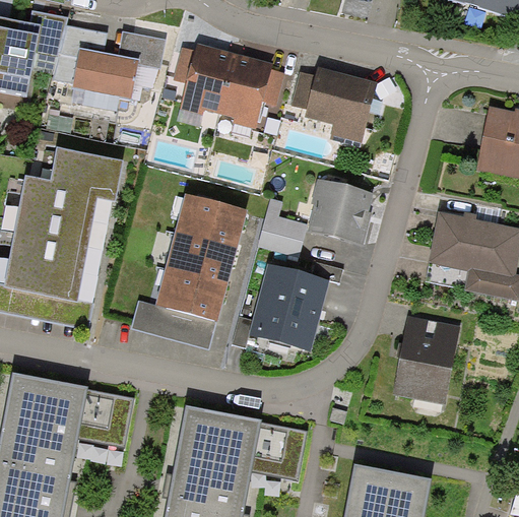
[(461,0),(516,16),(518,7),(518,0),(461,0)]
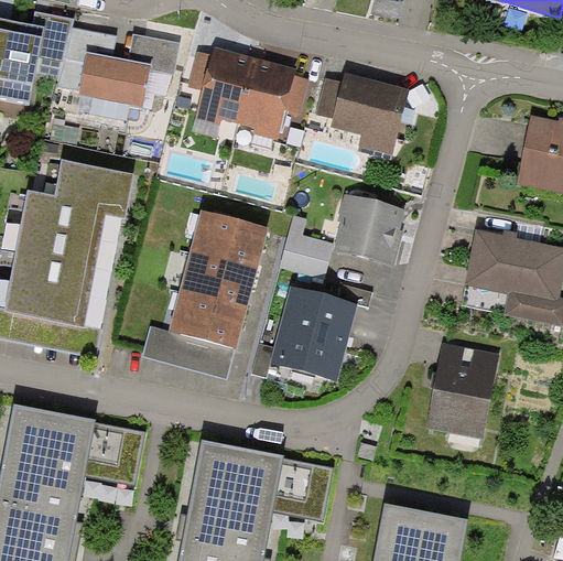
[(41,36),(34,69),(60,73),(71,27),(72,18),(34,10),(32,23),(0,15),(0,28),(10,31),(41,36)]
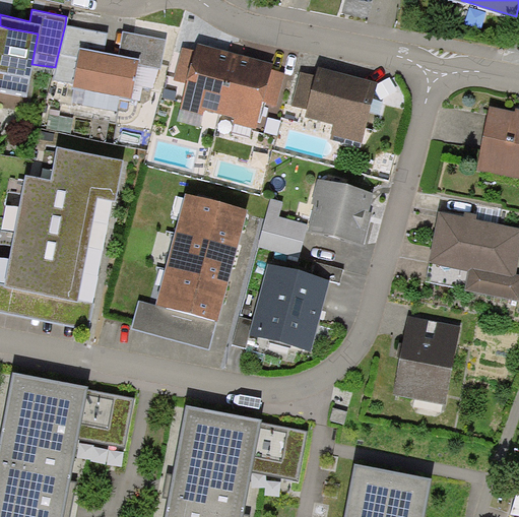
[(53,77),(74,79),(81,45),(103,49),(106,30),(65,24),(55,67),(53,77)]
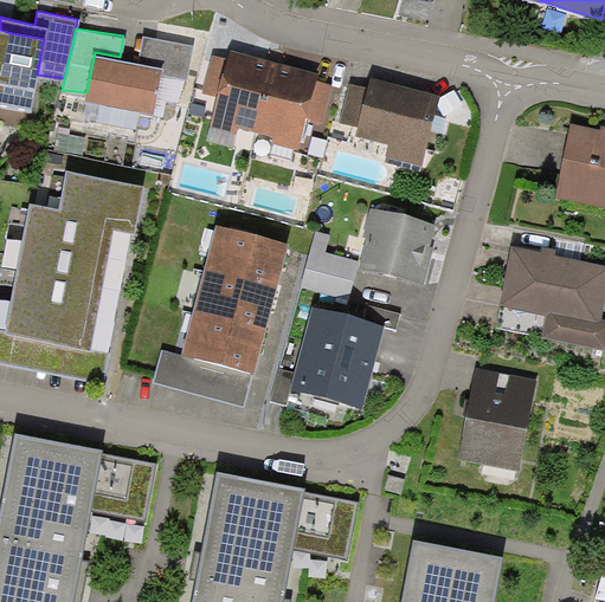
[(0,84),(11,33),(0,30),(0,84)]
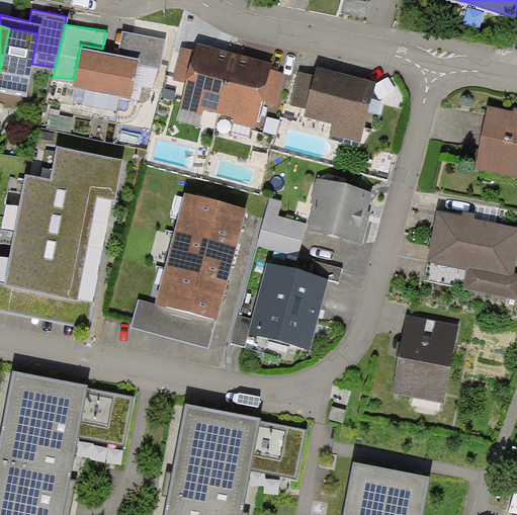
[(37,33),(9,28),(0,72),(0,86),(25,92),(31,64),(37,33)]
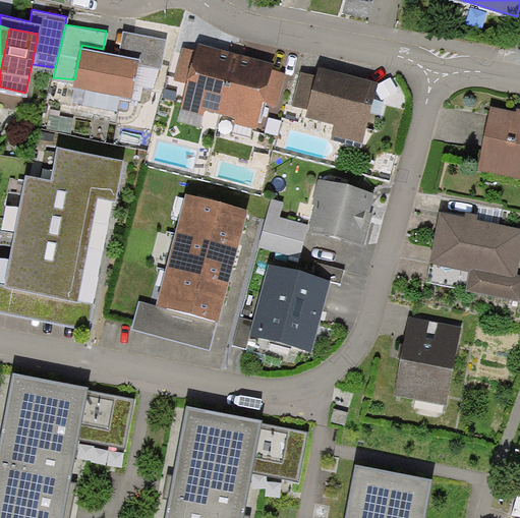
[(162,66),(168,38),(121,29),(116,52),(103,49),(81,45),(74,79),(73,87),(130,98),(137,61),(162,66)]
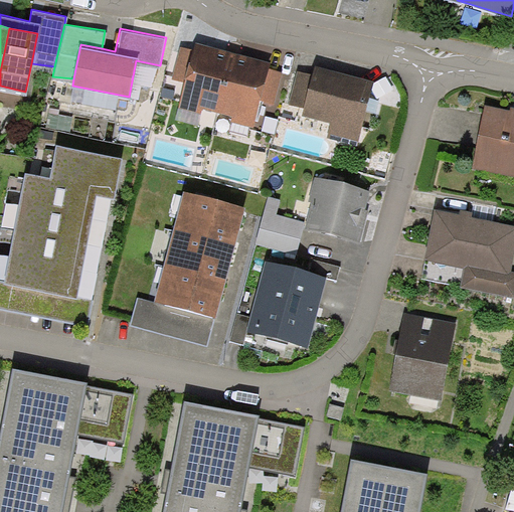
[(179,108),(216,118),(231,56),(194,47),(179,108)]
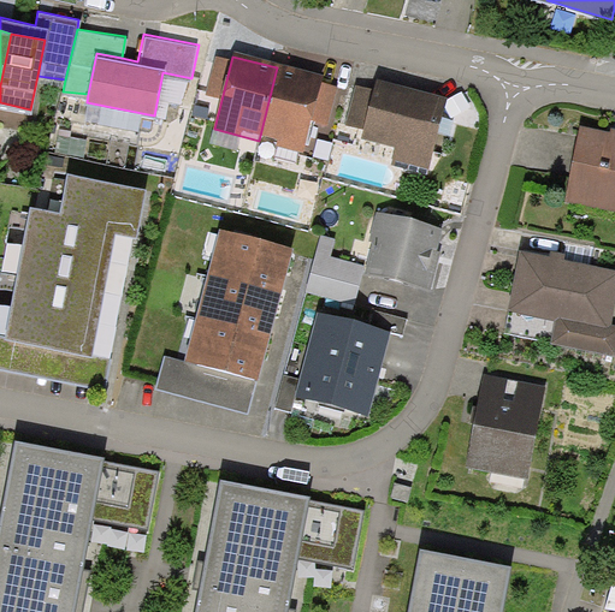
[(259,141),(303,152),(321,79),(277,67),(259,141)]
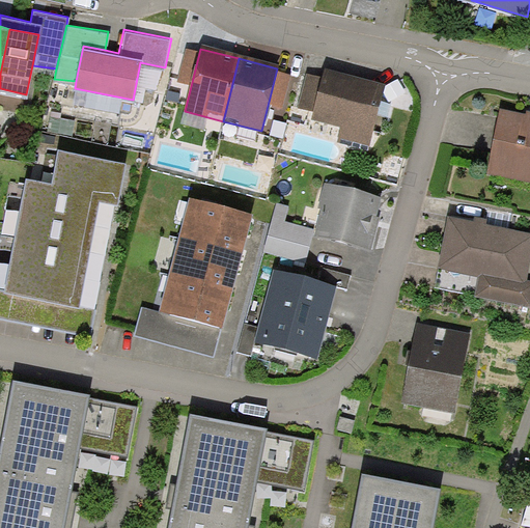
[(313,118),(373,136),(387,89),(326,72),(313,118)]
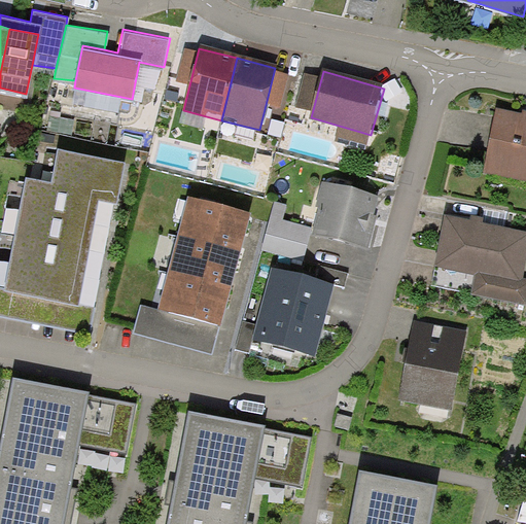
[(525,178),(525,117),(494,110),(482,169),(525,178)]
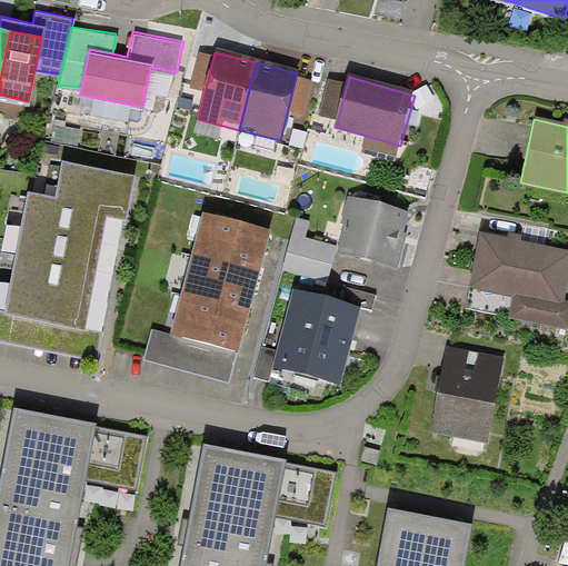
[(67,165),(60,199),(105,207),(127,211),(133,178),(67,165)]
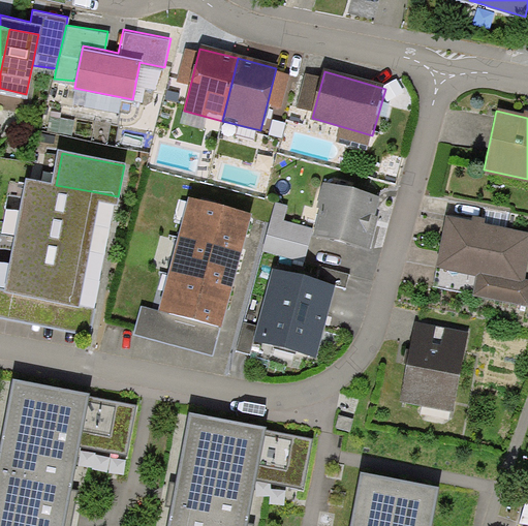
[(91,223),(97,192),(56,185),(28,179),(22,210),(91,223)]
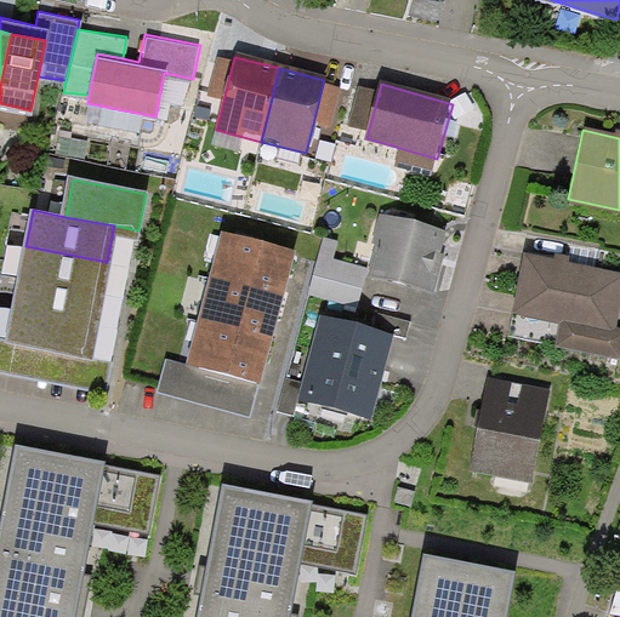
[(444,230),(379,213),(369,276),(430,292),(444,230)]
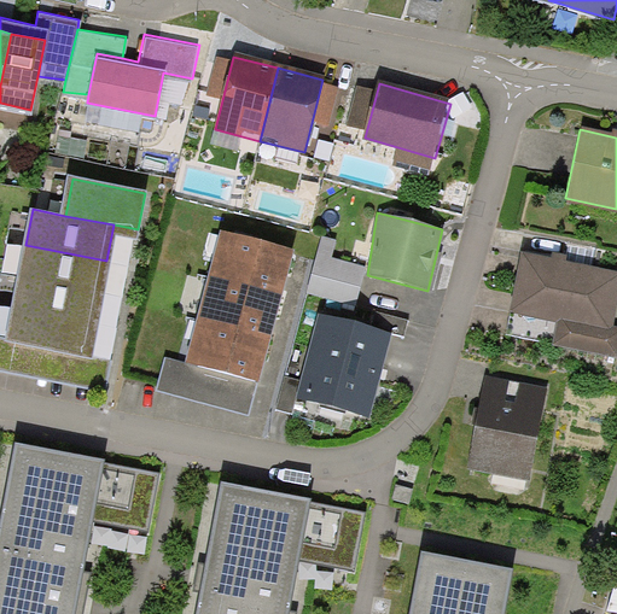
[(219,233),(209,276),(281,294),(292,251),(219,233)]
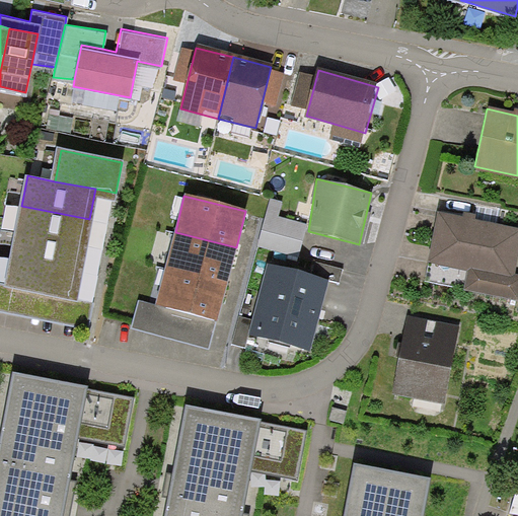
[(296,258),(304,225),(278,219),(282,203),(270,200),(257,248),(296,258)]
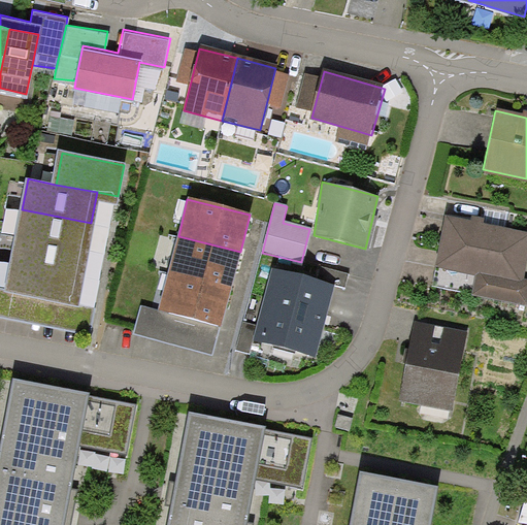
[(86,251),(91,223),(22,209),(17,237),(86,251)]
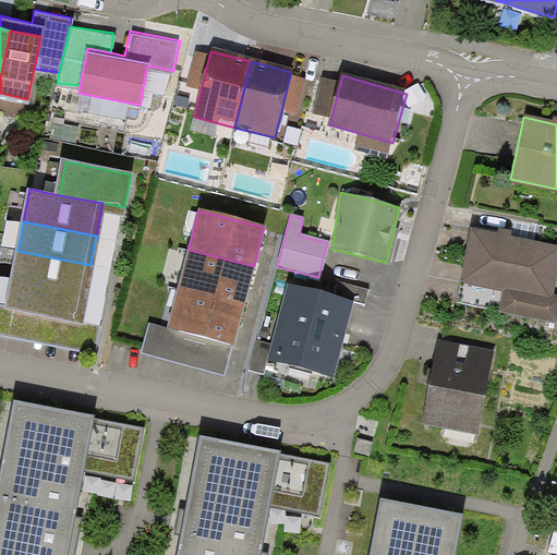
[(546,321),(556,269),(556,248),(472,229),(460,281),(504,290),(499,311),(546,321)]
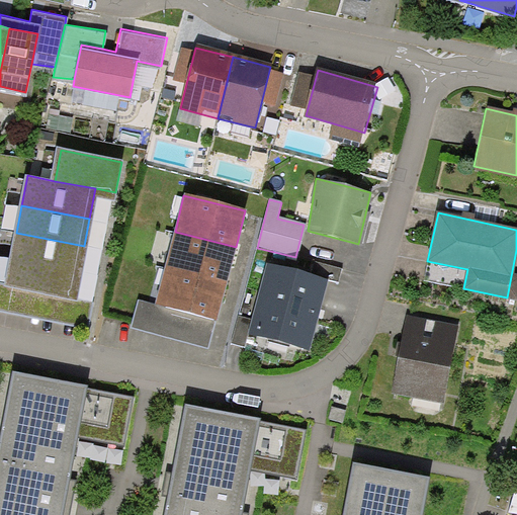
[(175,232),(166,268),(227,283),(236,247),(175,232)]
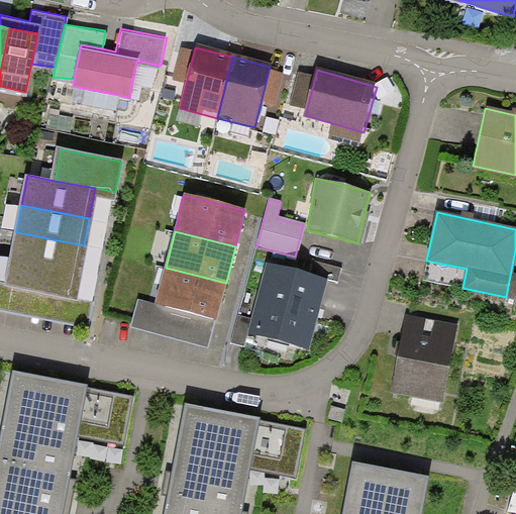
[(79,273),(84,245),(16,232),(11,260),(79,273)]
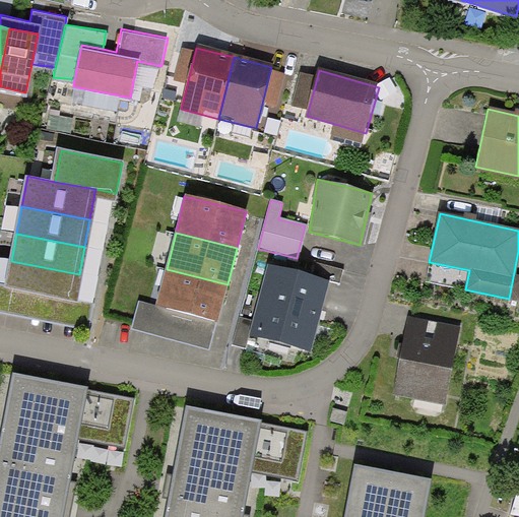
[(73,302),(79,274),(11,261),(5,288),(73,302)]
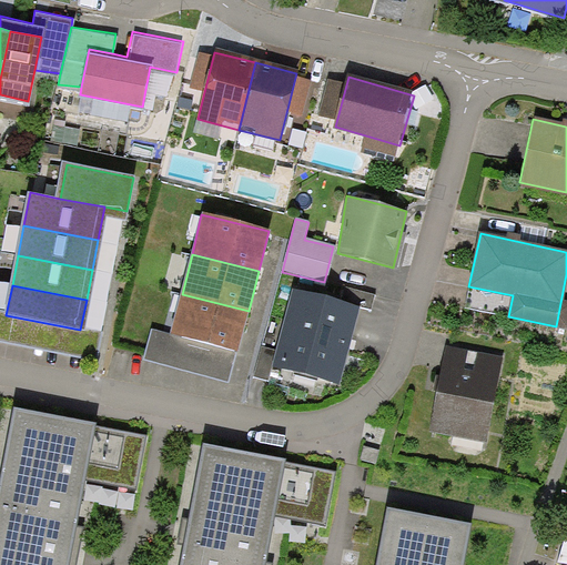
[(358,305),(292,289),(273,372),(338,387),(358,305)]
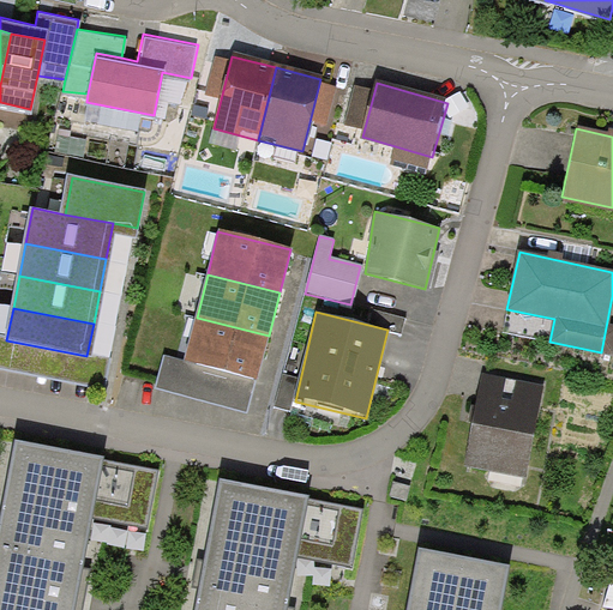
[(197,318),(186,361),(258,379),(269,336),(197,318)]
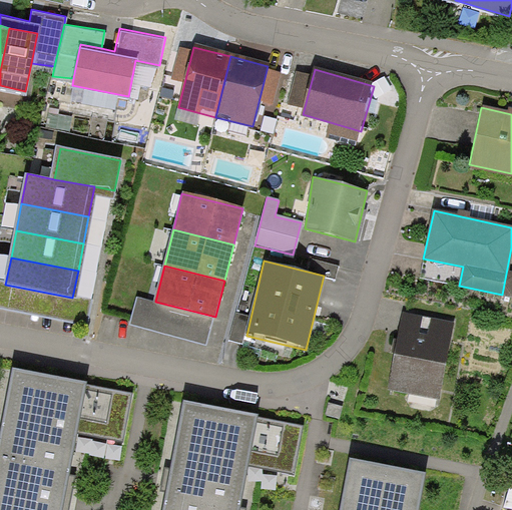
[(439,397),(450,324),(399,316),(388,389),(439,397)]
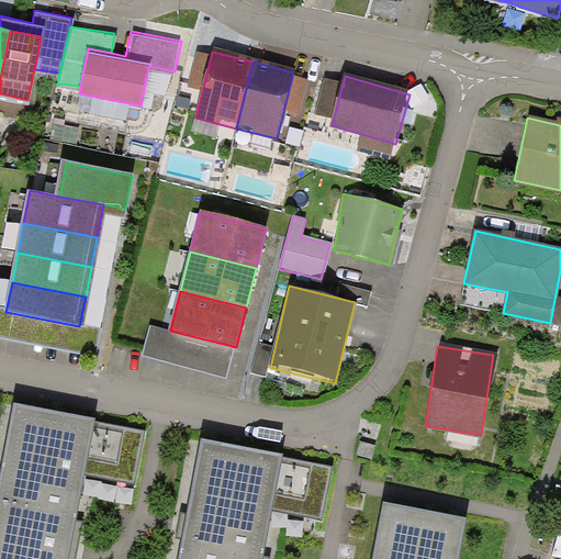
[(0,558),(67,558),(71,538),(85,472),(96,417),(12,402),(0,467),(0,558)]
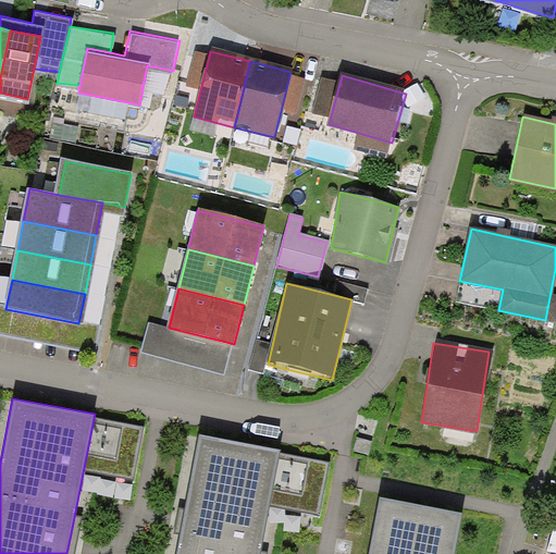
[(144,423),(95,414),(84,468),(133,478),(144,423)]
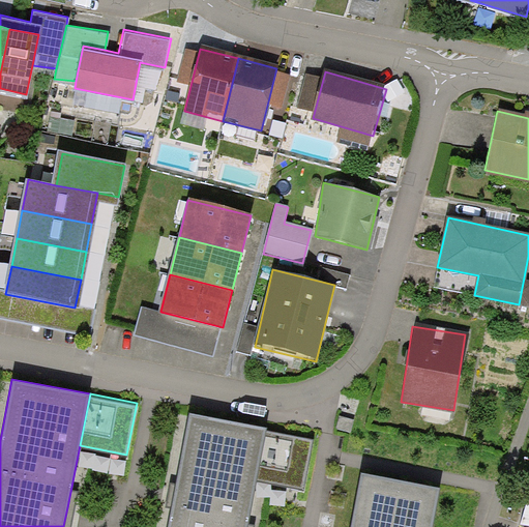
[(166,526),(246,526),(256,479),(266,428),(188,413),(166,526)]
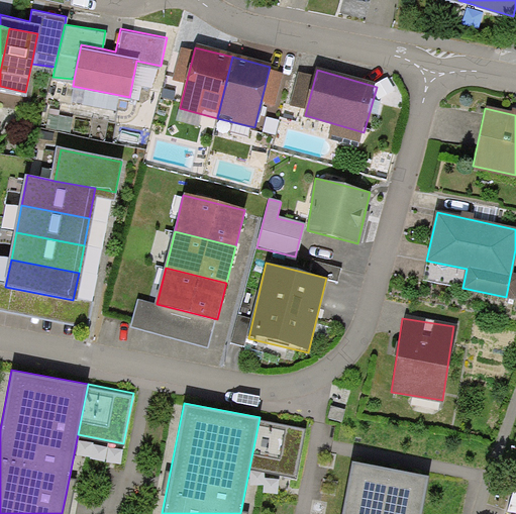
[(306,427),(260,417),(249,468),(296,477),(306,427)]
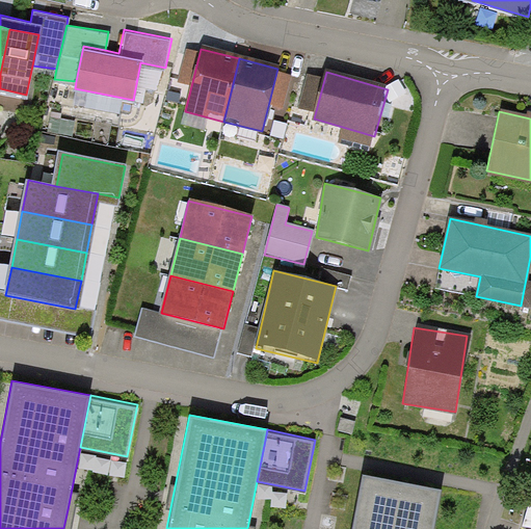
[(433,528),(441,490),(362,475),(351,528),(433,528)]
